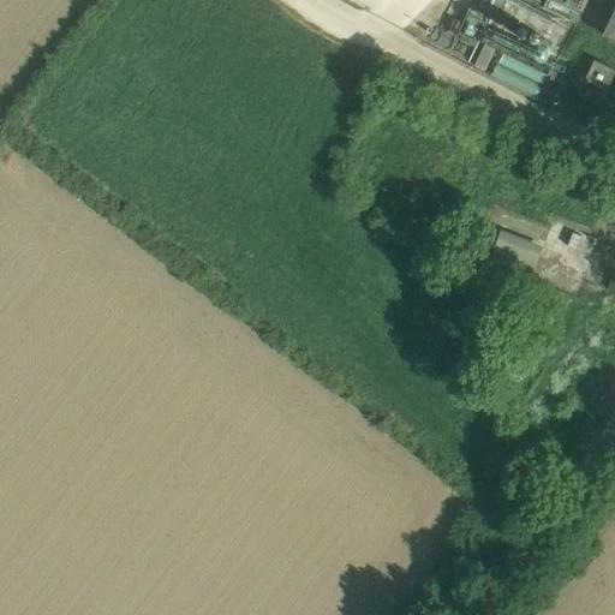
[(485,46),(551,77),(569,39),(574,28),(517,0),(506,0),(503,7),(485,46)]
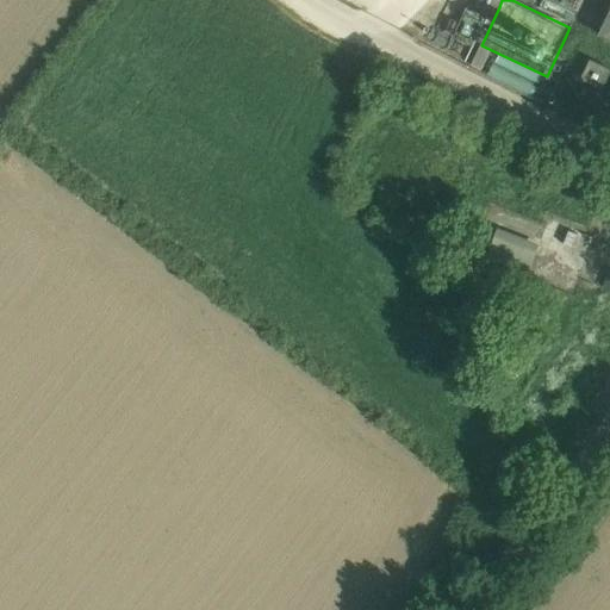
[(545,0),(541,8),(572,23),(583,0),(545,0)]
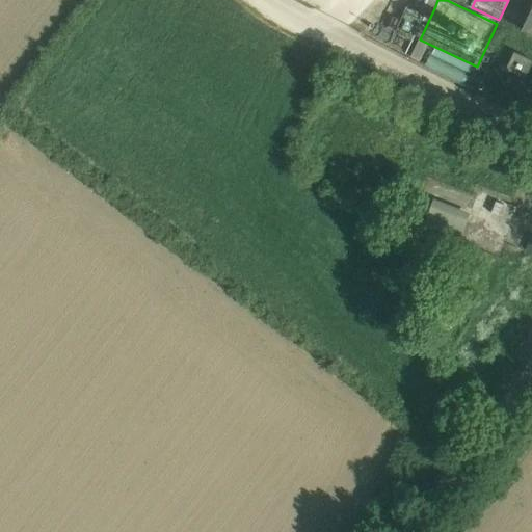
[(531,10),(531,11),(523,30),(531,34),(531,10)]
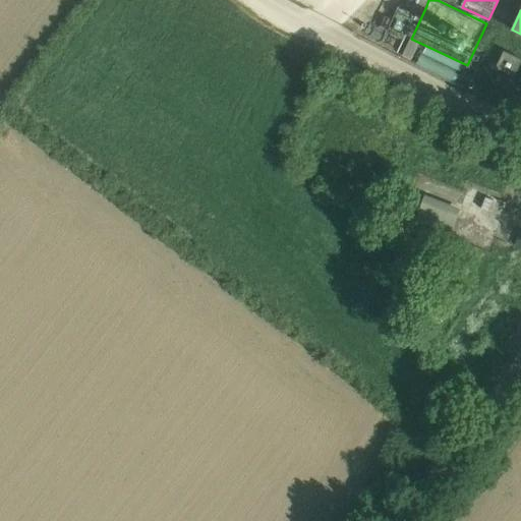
[(497,67),(514,75),(520,61),(520,59),(505,51),(497,67)]
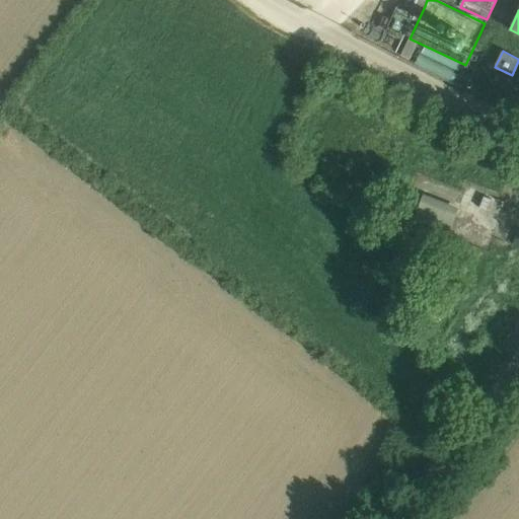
[(415,218),(449,231),(456,214),(421,201),(415,218)]
